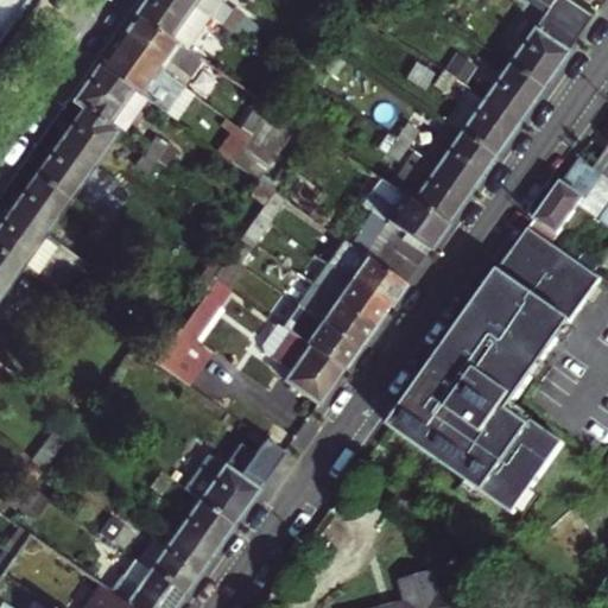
[(0,0),(0,61),(43,0),(0,0)]
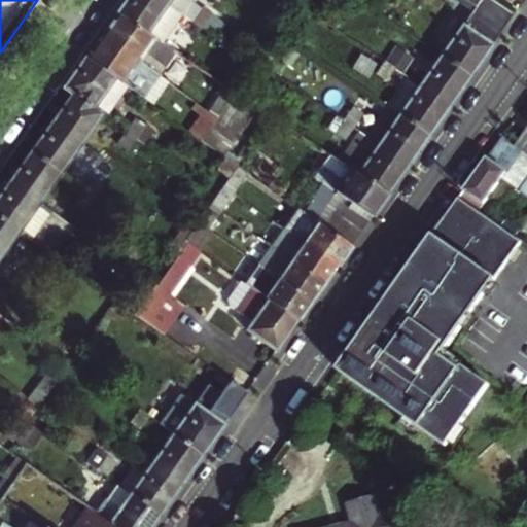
[(184,14),(169,4),(164,0),(127,0),(118,12),(165,43),(184,14)]
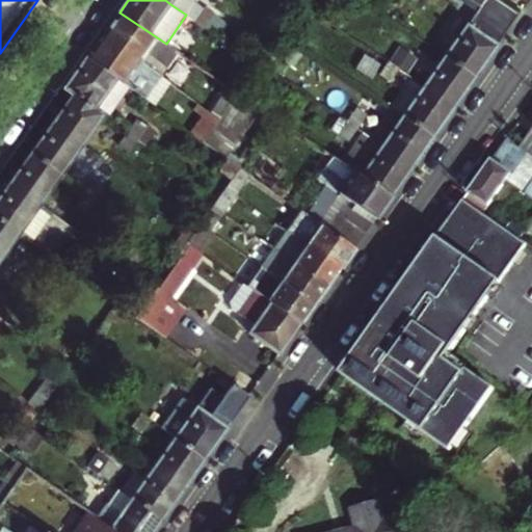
[(521,14),(500,0),(472,0),(480,5),(445,55),(476,76),(521,14)]
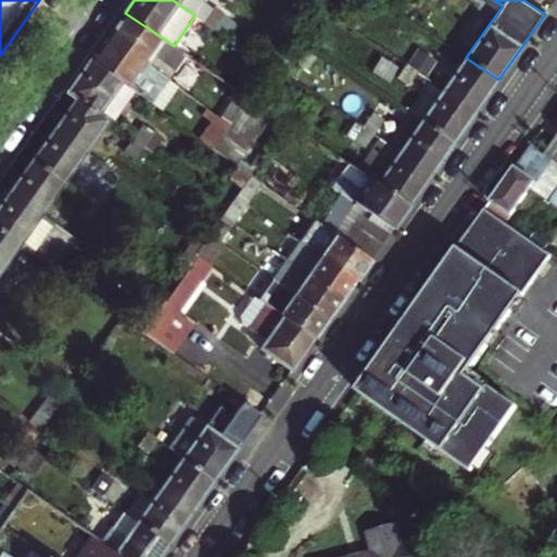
[(214,10),(205,23),(213,28),(223,16),(214,10)]
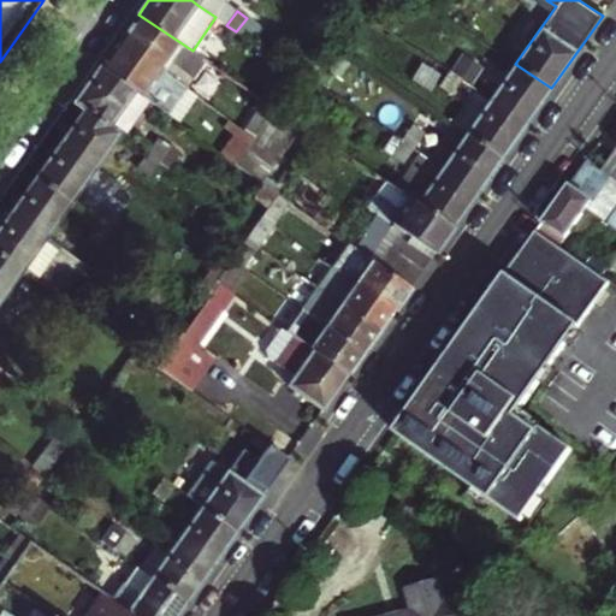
[(119,41),(187,88),(193,81),(178,71),(185,60),(209,77),(217,67),(193,51),(138,15),(119,41)]
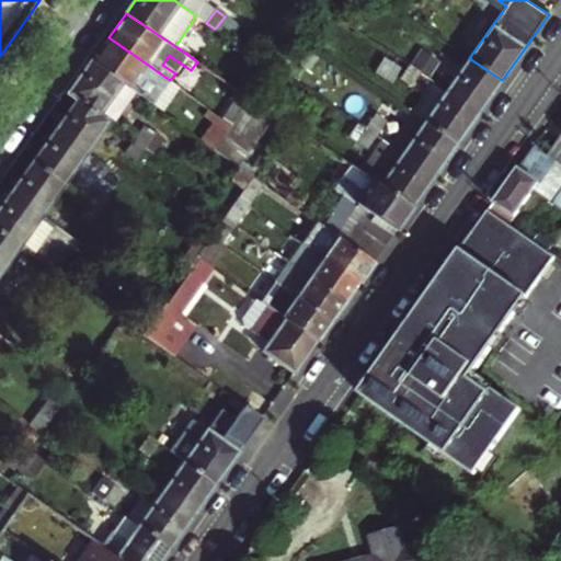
[(164,88),(170,80),(109,37),(92,60),(123,83),(140,95),(152,79),(164,88)]
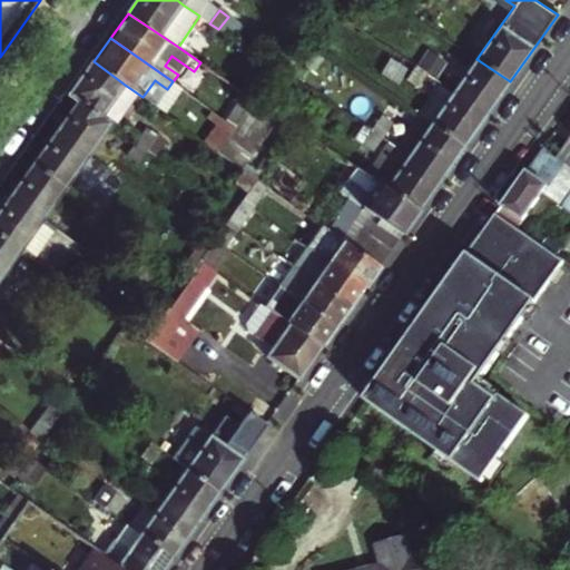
[(435,59),(426,52),(416,67),(425,72),(435,59)]
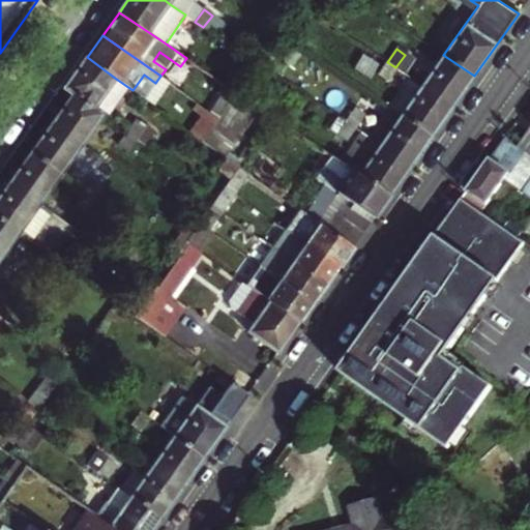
[(461,95),(474,76),(443,55),(421,85),(443,99),(452,107),(461,95)]
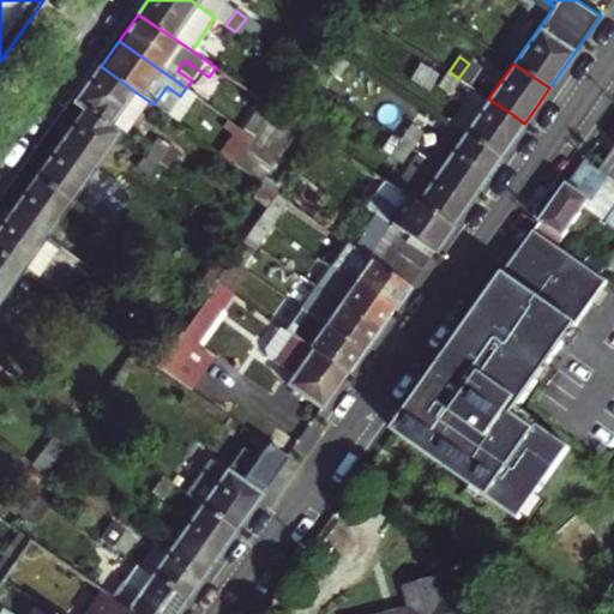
[(134,91),(101,66),(78,100),(88,107),(112,124),(134,91)]
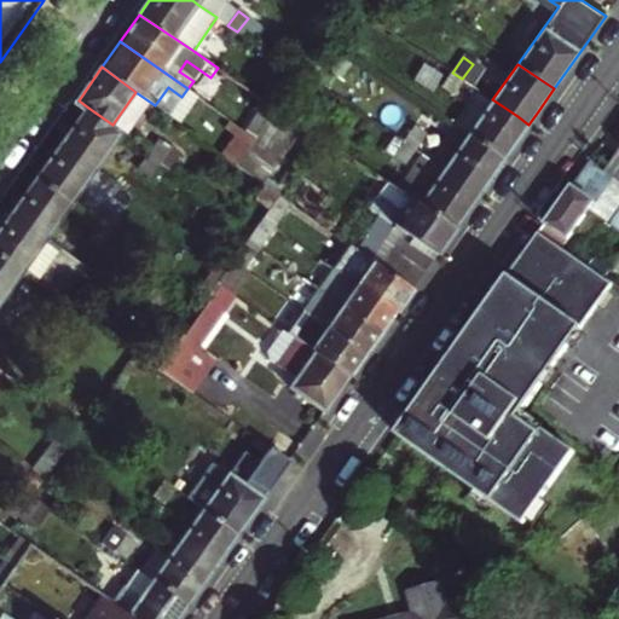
[(462,79),(452,73),(443,87),(452,93),(462,79)]
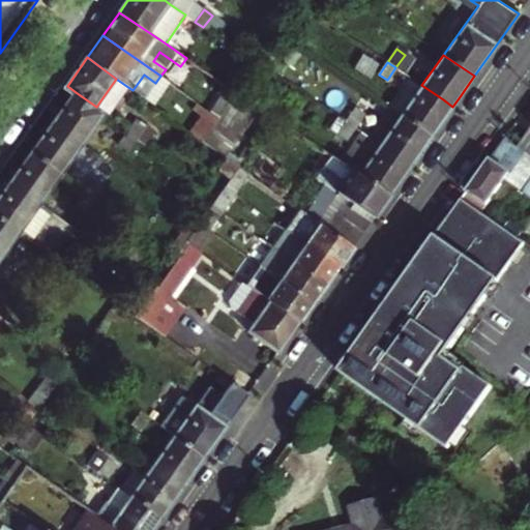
[(443,99),(421,85),(401,114),(432,136),(443,119),(452,107),(443,99)]
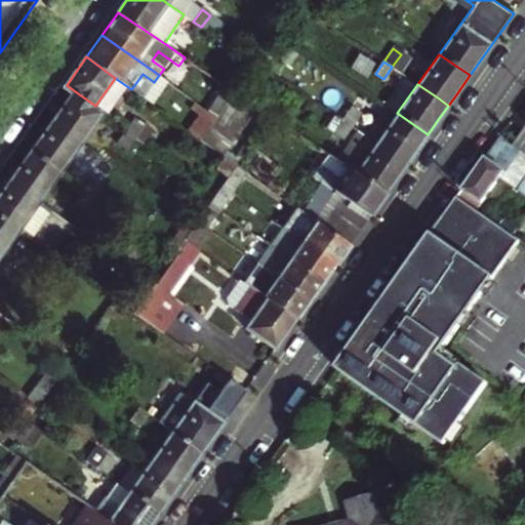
[(84,142),(105,113),(95,106),(75,91),(54,120),(84,142)]
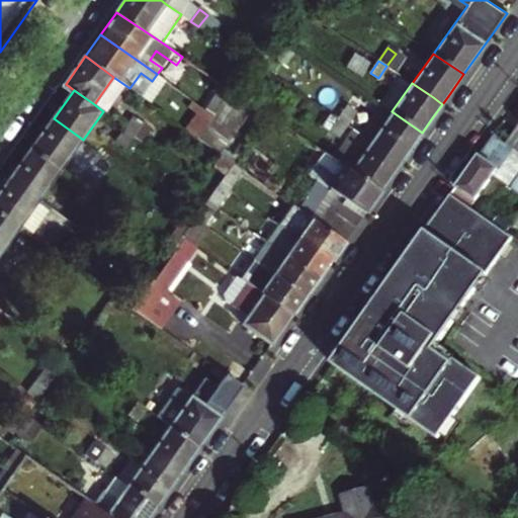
[(185,130),(220,154),(246,116),(211,92),(185,130)]
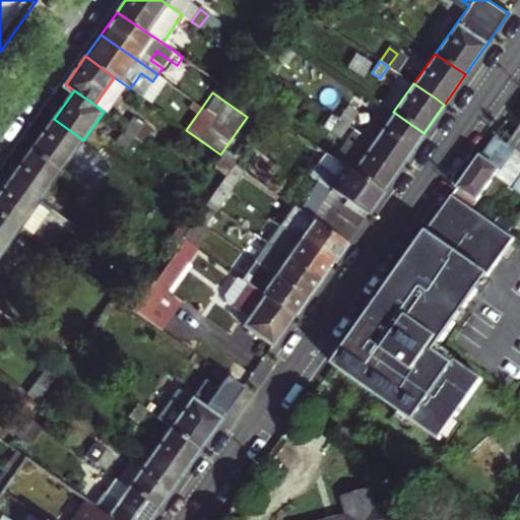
[(338,118),(347,124),(355,112),(347,106),(338,118)]
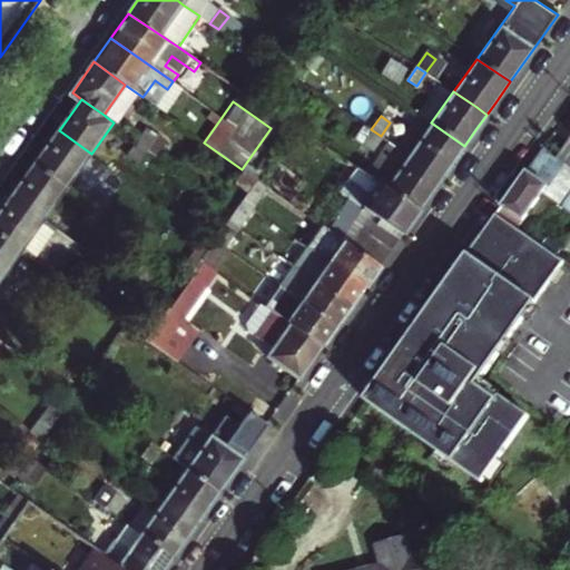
[(409,155),(430,170),(441,178),(448,170),(464,146),(431,123),(409,155)]
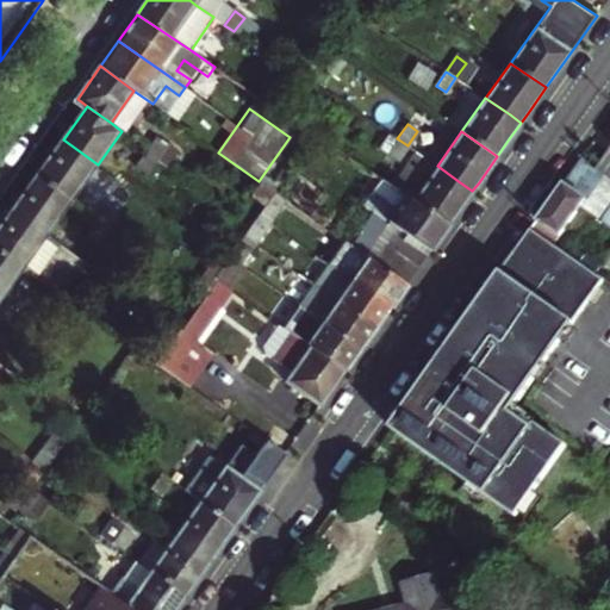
[(159,137),(149,151),(160,157),(169,144),(159,137)]
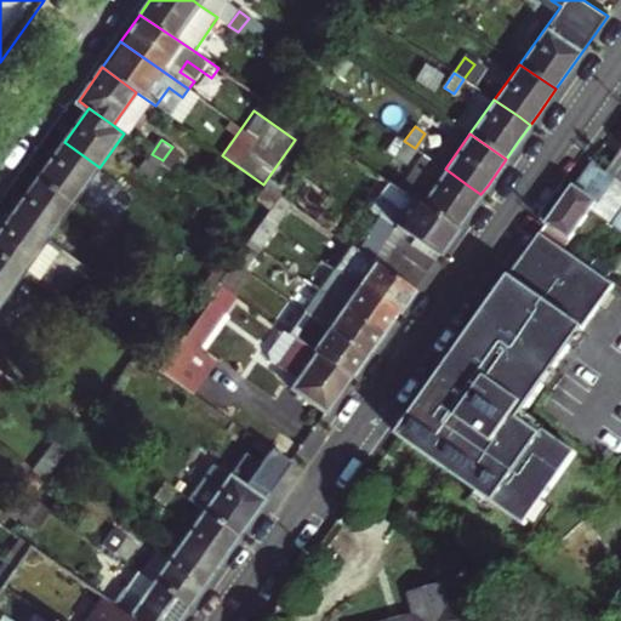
[(415,148),(404,141),(394,155),(404,161),(415,148)]
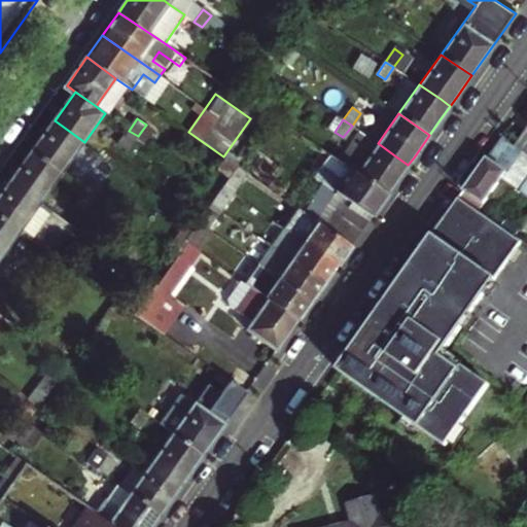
[(84,142),(55,120),(33,151),(63,173),(84,142)]
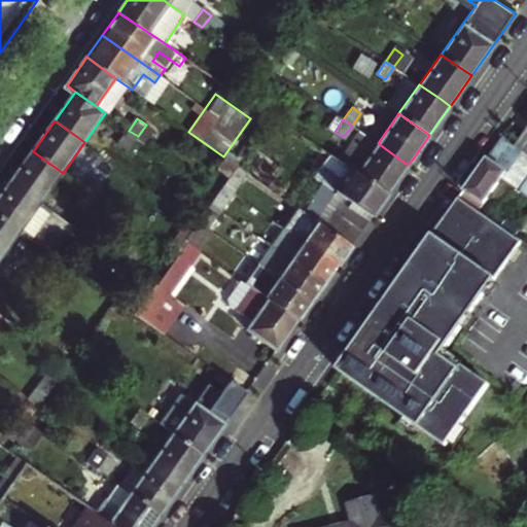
[(526,152),(526,130),(516,145),(521,149),(526,152)]
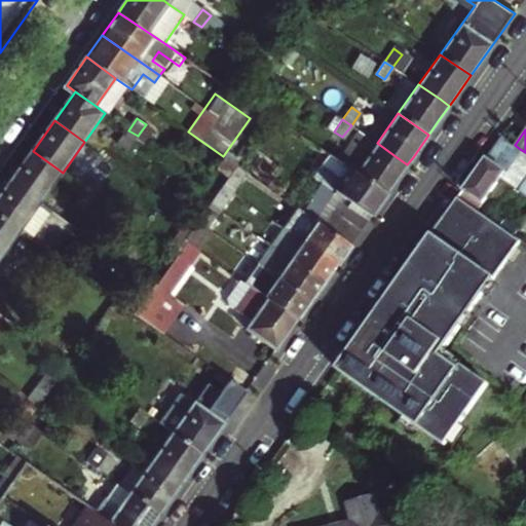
[(128,130),(119,143),(128,149),(138,136),(128,130)]
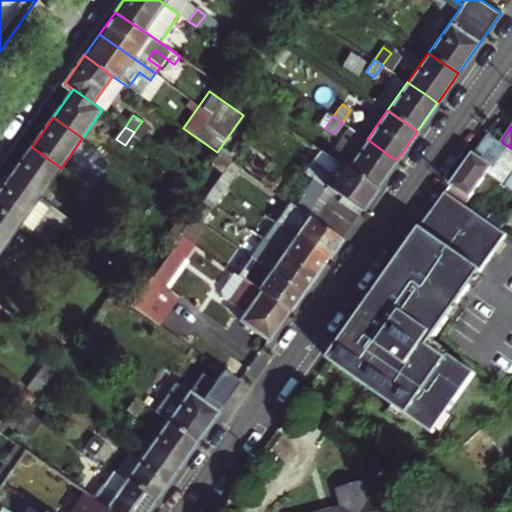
[(377,188),(346,167),(295,133),(287,145),(312,163),(306,172),(329,188),(309,217),(340,239),(377,188)]
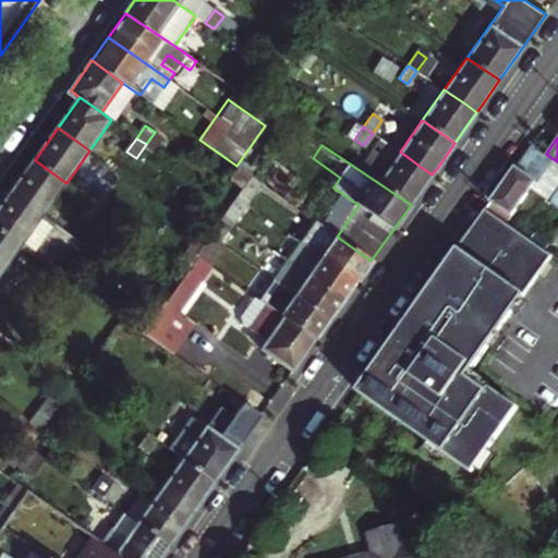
[(493,203),(511,216),(552,158),(546,154),(533,145),(493,203)]
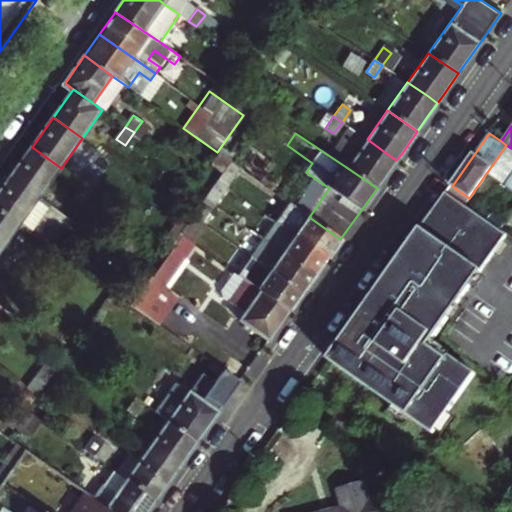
[(396,160),(386,153),(367,139),(346,167),(377,188),(388,172),(396,160)]
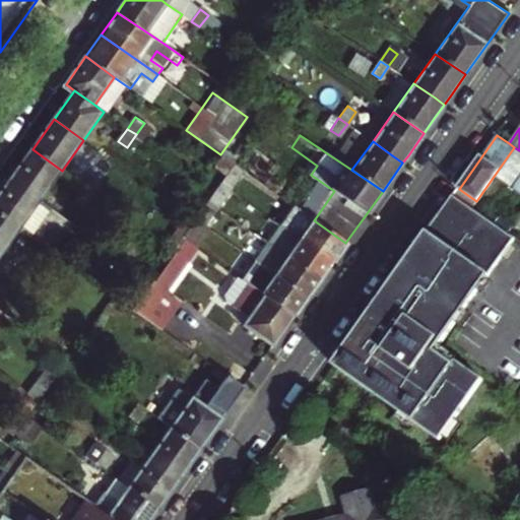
[(62,171),(33,149),(11,179),(41,200),(62,171)]
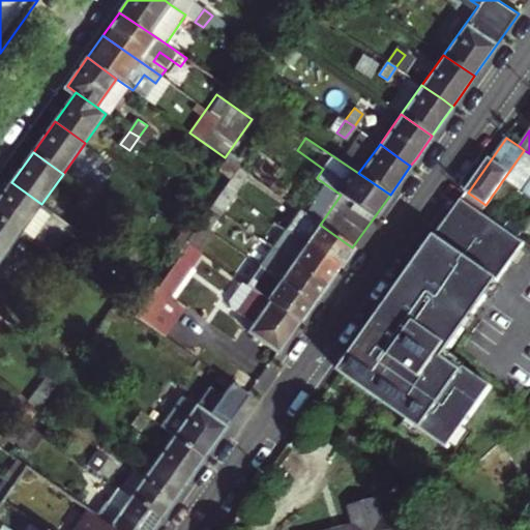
[(237,195),(251,175),(240,168),(227,187),(235,194),(237,195)]
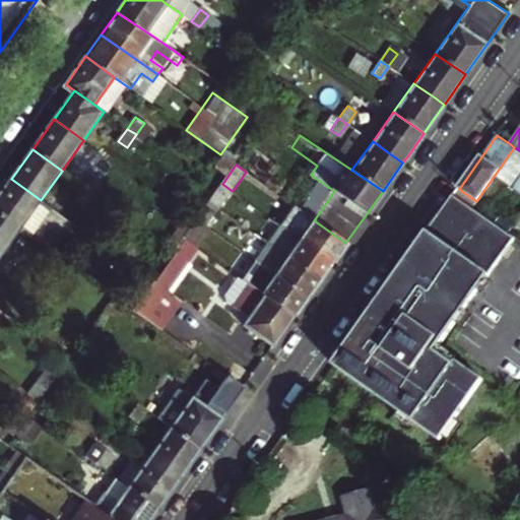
[(94,175),(85,187),(94,193),(103,181),(94,175)]
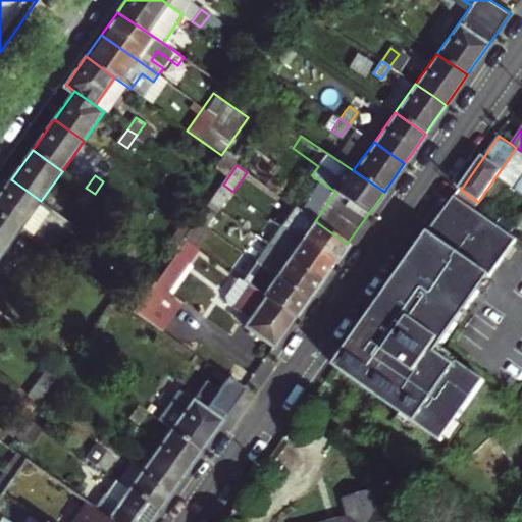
[(41,201),(11,179),(0,195),(0,216),(19,230),(41,201)]
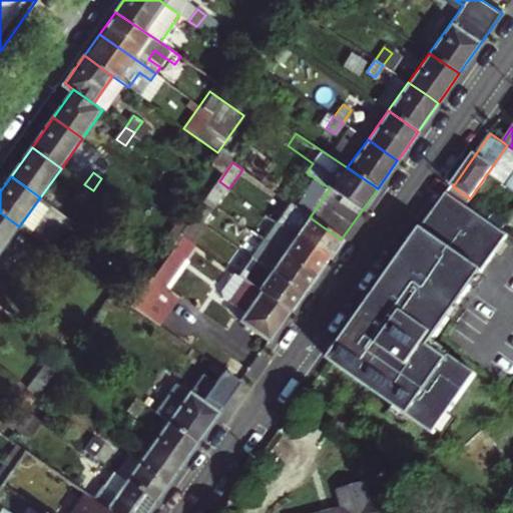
[(207,198),(215,204),(227,187),(219,181),(213,189),(207,198)]
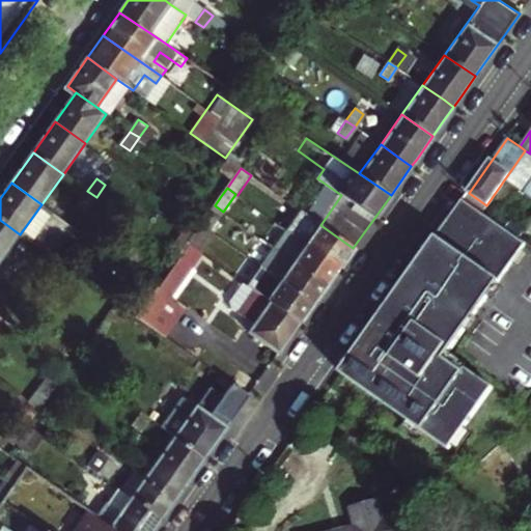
[(87,191),(79,203),(87,210),(96,197),(87,191)]
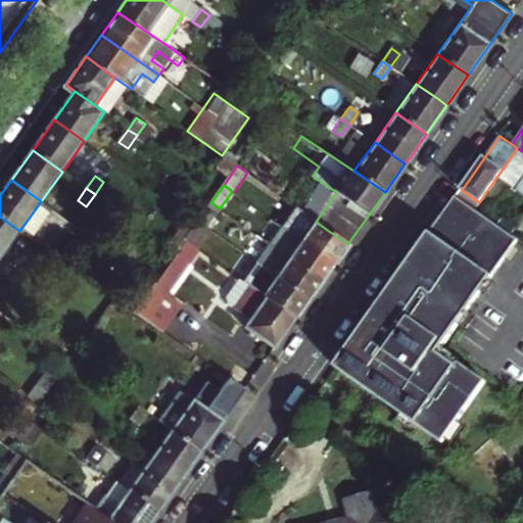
[(462,190),(457,197),(474,209),(479,202),(462,190)]
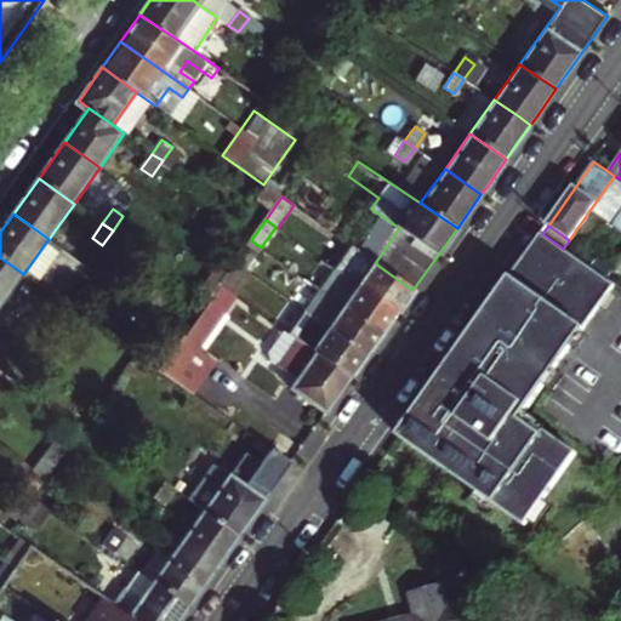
[(579,337),(616,285),(605,278),(568,254),(563,249),(542,234),(510,279),(513,281),(508,289),(497,302),(495,300),(491,306),(484,317),(484,315),(427,393),(397,436),(524,527),(575,455),(543,432),(540,437),(519,421),(527,410),(556,370),(551,366),(563,349),(568,353),(579,337)]
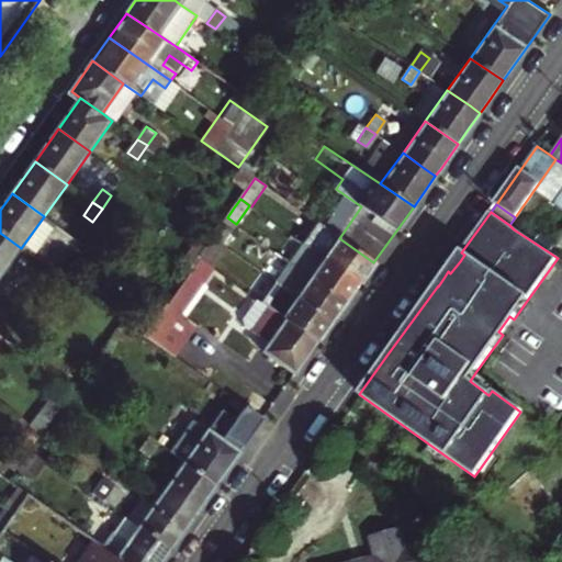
[(319,224),(306,214),(301,222),(314,231),(319,224)]
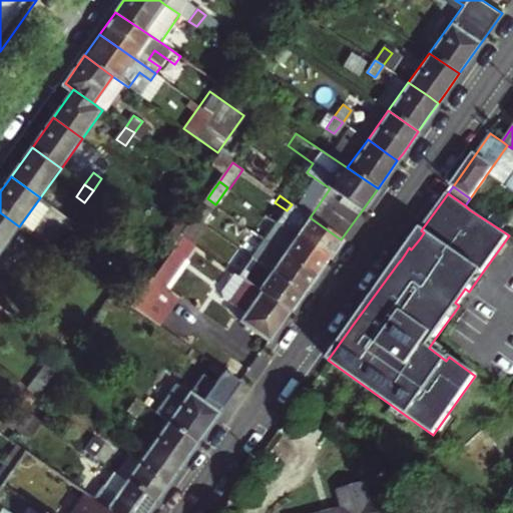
[(207,198),(199,210),(207,215),(215,204),(207,198)]
